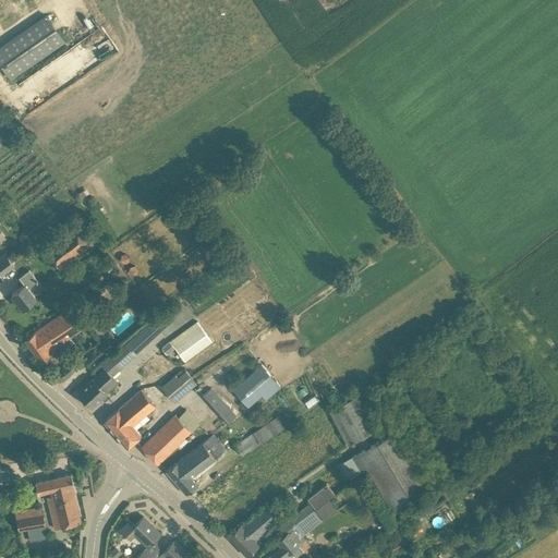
[(0,45),(0,60),(14,82),(17,80),(14,76),(67,40),(47,13),(0,45)]
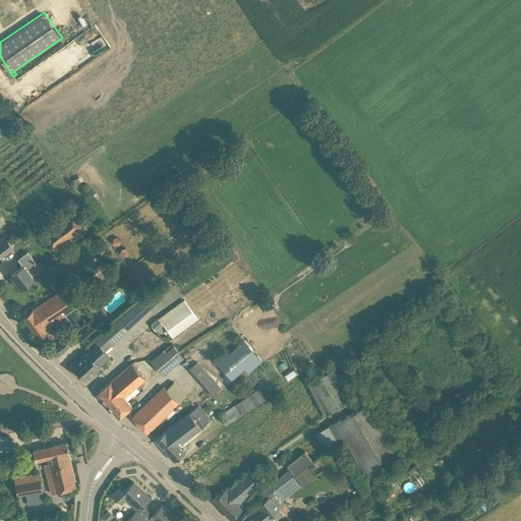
[(0,131),(11,123),(0,108),(0,131)]
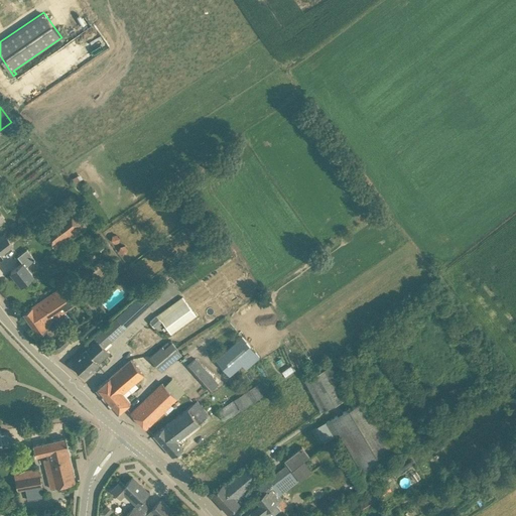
[(41,229),(54,248),(86,225),(72,207),(41,229)]
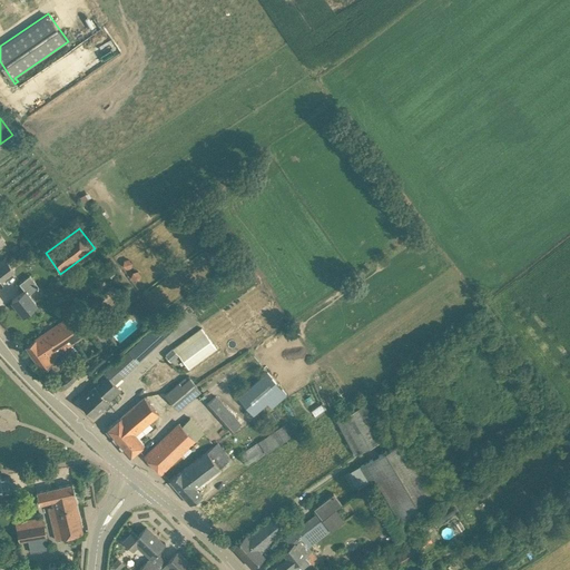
[(126,269),(131,267),(133,262),(128,258),(124,259),(123,264),(126,269)]
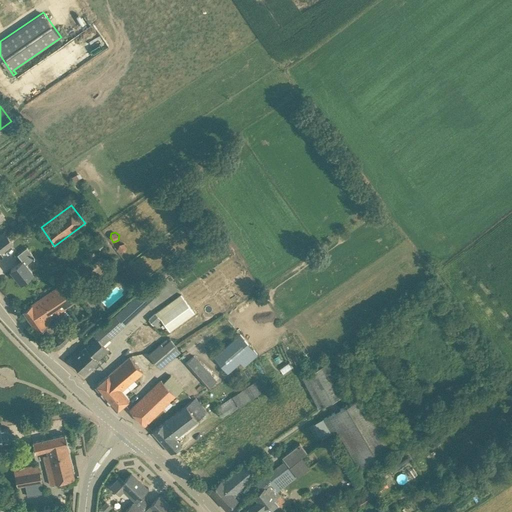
[(0,252),(0,253),(13,243),(6,233),(3,236),(0,237),(0,252)]
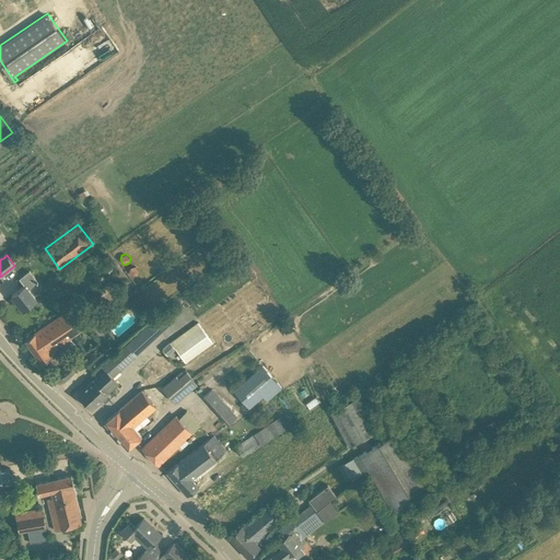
[(244,255),(232,264),(237,272),(251,263),(244,255)]
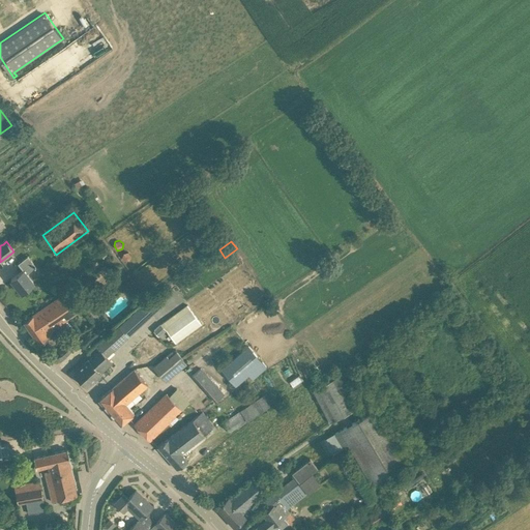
[(128,252),(123,253),(122,257),(125,260),(129,260),(131,256),(128,252)]
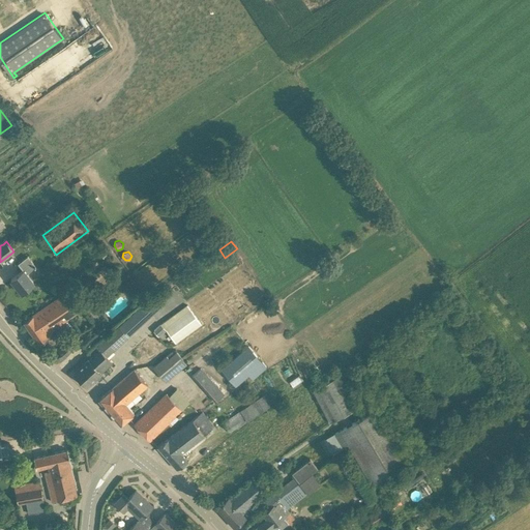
[(11,278),(22,292),(34,283),(27,273),(36,266),(28,256),(18,263),(23,269),(11,278)]
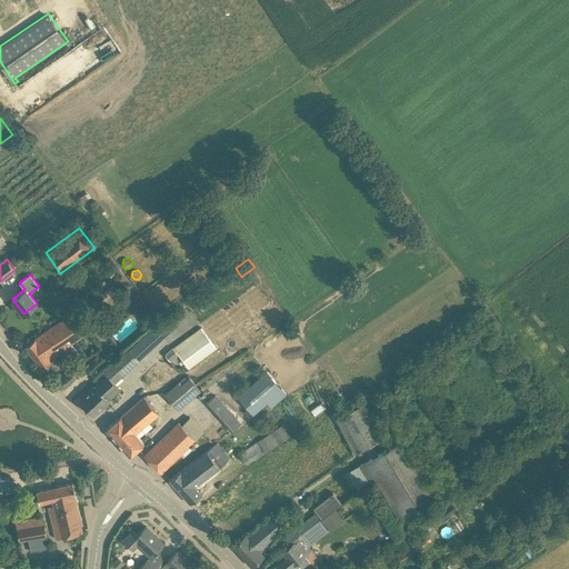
[(85,307),(98,326),(107,319),(93,300),(85,307)]
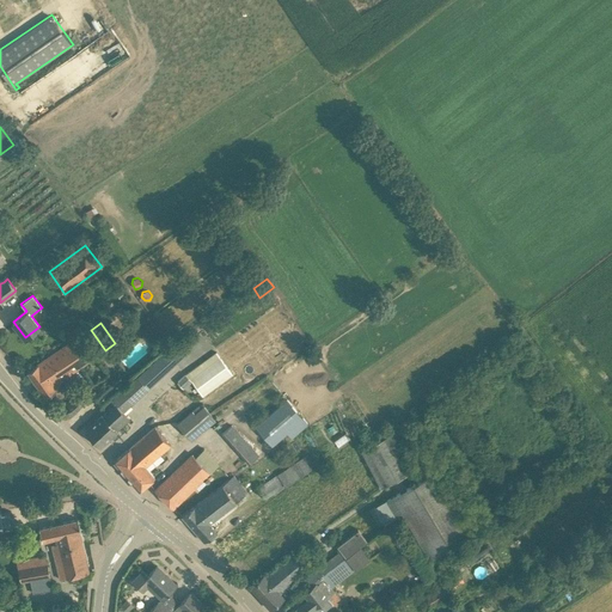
[(37,363),(28,372),(46,397),(55,390),(62,384),(59,380),(97,355),(81,334),(37,363)]
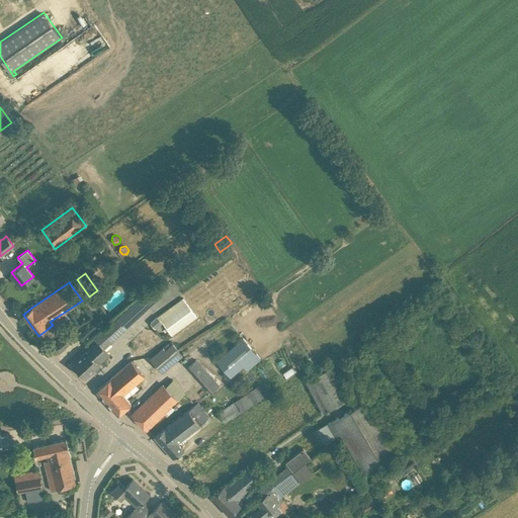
[(109,354),(104,348),(160,297),(152,287),(95,339),(97,341),(86,351),(72,363),(85,377),(98,364),(109,354)]
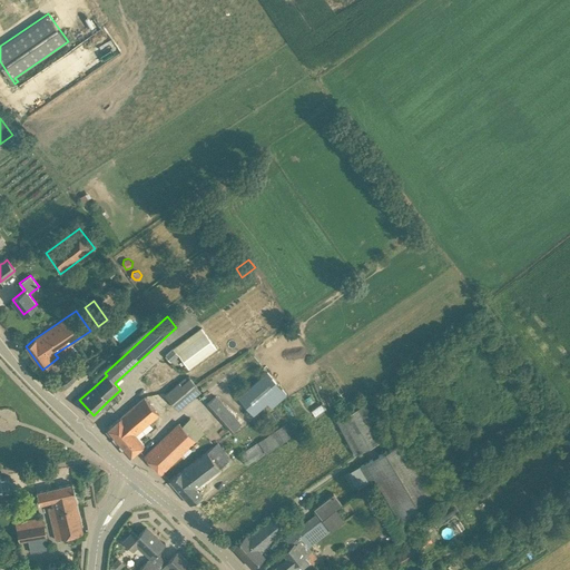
[(202,327),(174,347),(189,367),(216,347),(202,327)]
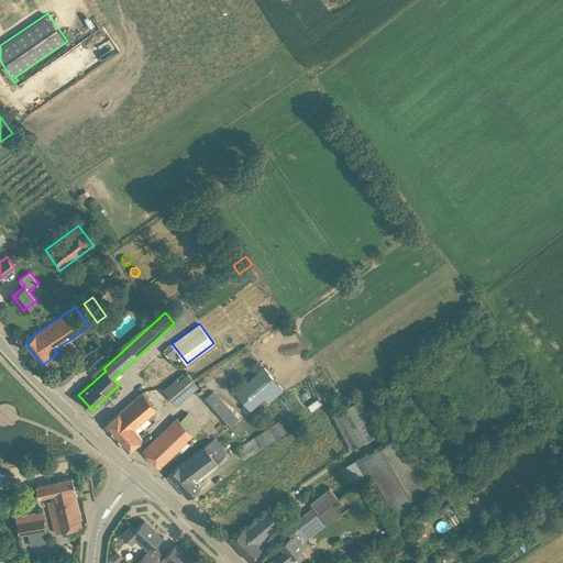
[(170,343),(163,351),(169,357),(177,350),(170,343)]
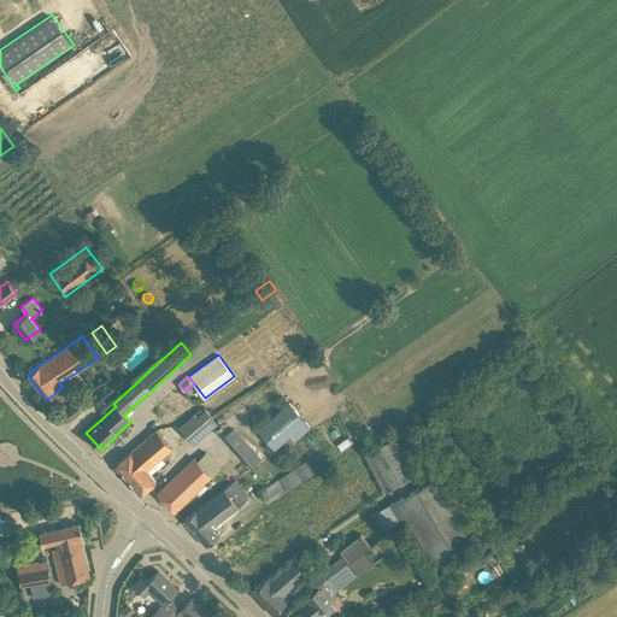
[(258,429),(274,448),(287,436),(304,422),(305,421),(289,403),(258,429)]
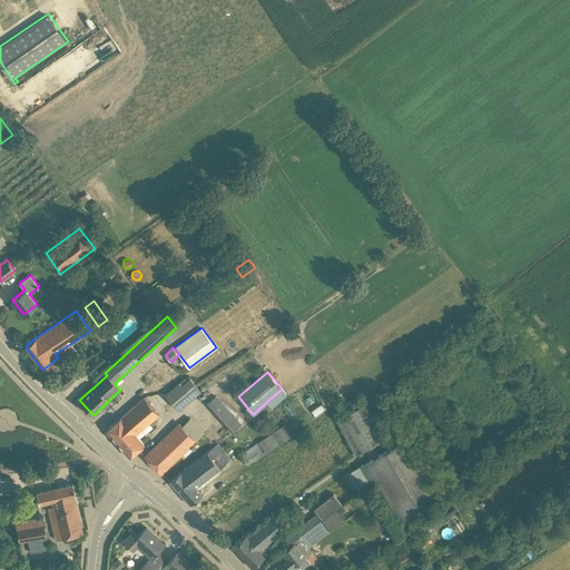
[(188,373),(165,392),(178,409),(202,389),(188,373)]
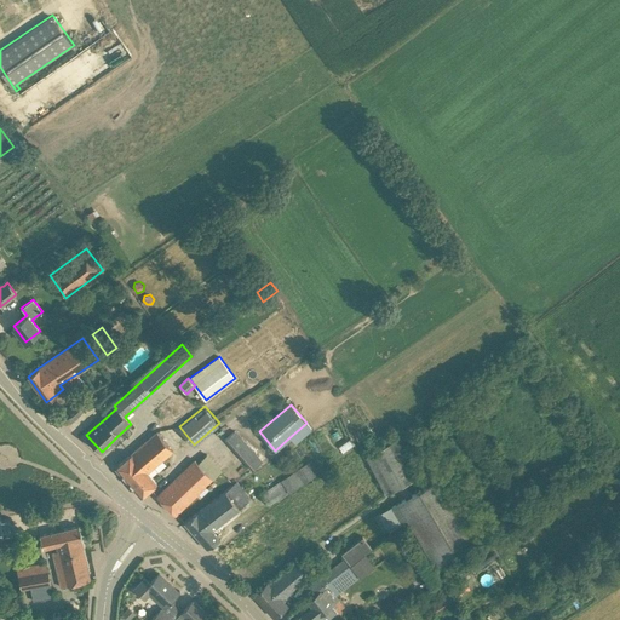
[(424,432),(430,425),(426,423),(420,430),(424,432)]
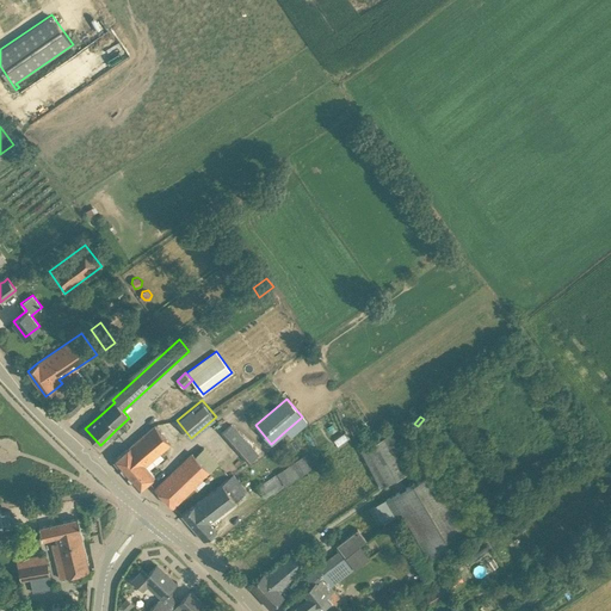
[(306,423),(301,418),(284,432),(289,437),(306,423)]
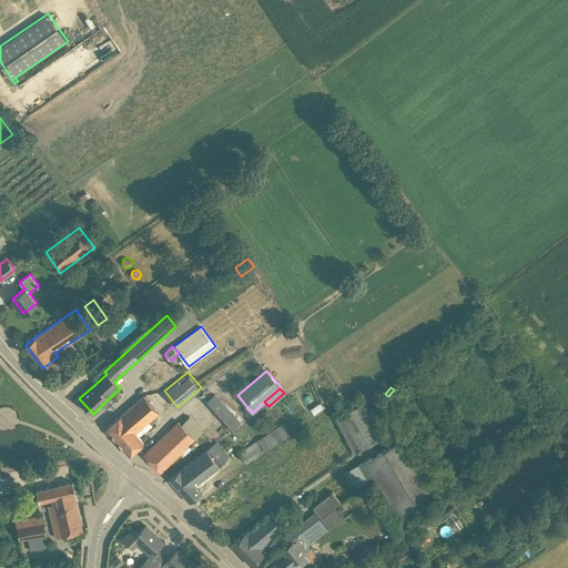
[(231,429),(241,422),(216,392),(206,399),(231,429)]
